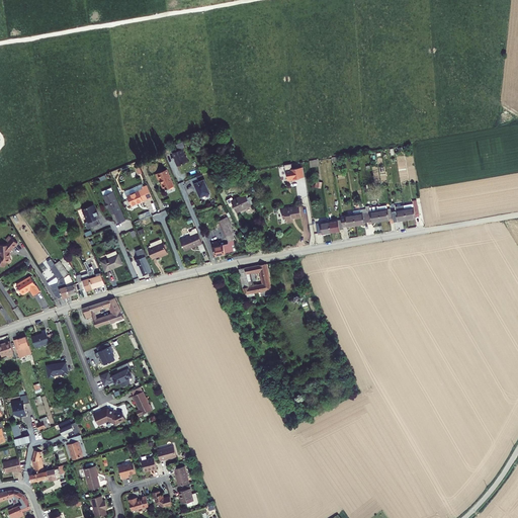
[(179,149),(173,151),(178,164),(189,160),(186,154),(186,155),(183,148),(186,146),(184,139),(177,142),(179,149)]
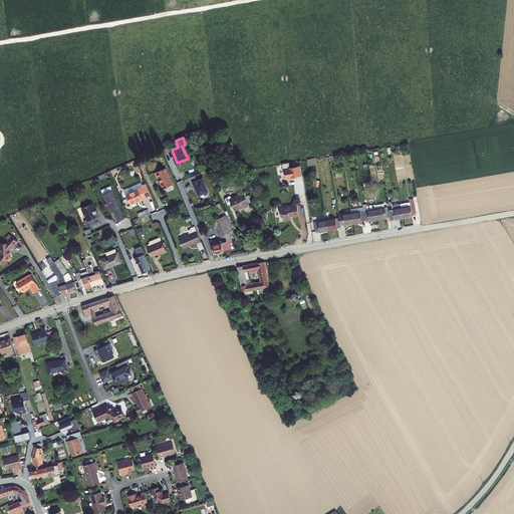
[(308,166),(318,164),(316,157),(307,159),(308,166)]
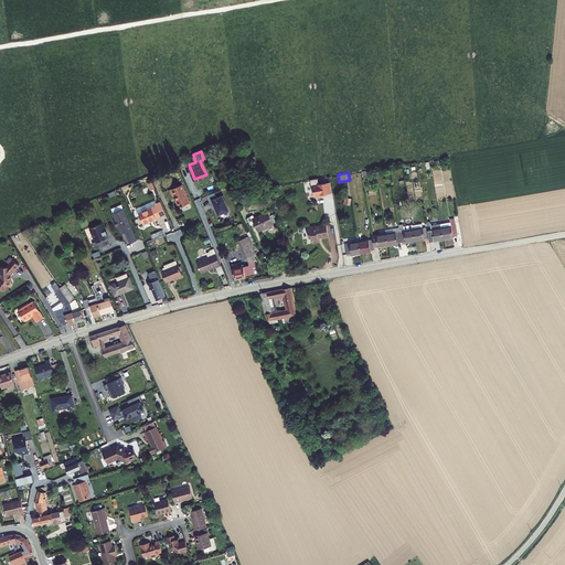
[(318,179),(309,180),(310,185),(312,185),(312,187),(313,195),(316,196),(322,195),(323,194),(332,193),(330,182),(320,183),(320,184),(319,184),(318,179)]
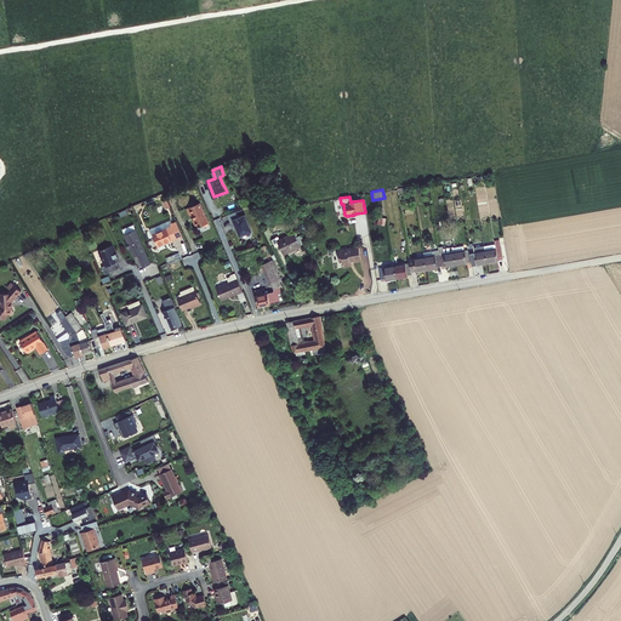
[(201,199),(188,205),(191,214),(193,212),(195,216),(194,217),(198,226),(210,220),(201,199)]
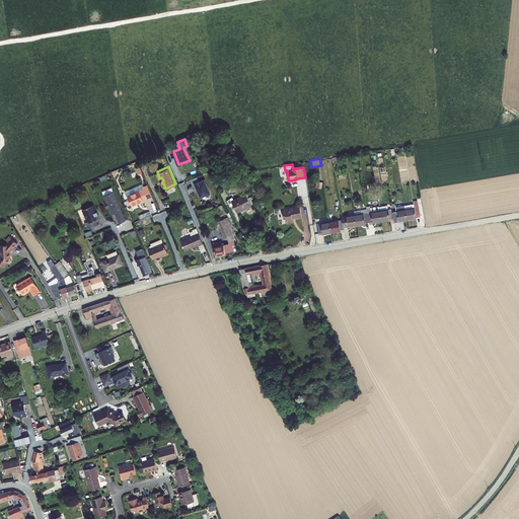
[(201,180),(199,174),(192,177),(195,187),(198,186),(202,196),(212,192),(206,177),(201,180)]
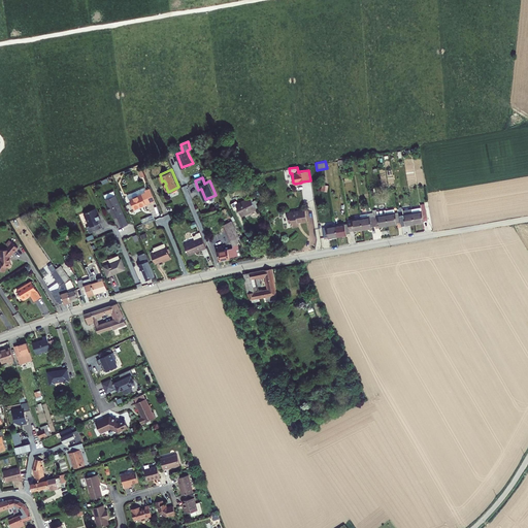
[(130,197),(135,207),(156,199),(151,186),(145,188),(146,190),(130,197)]
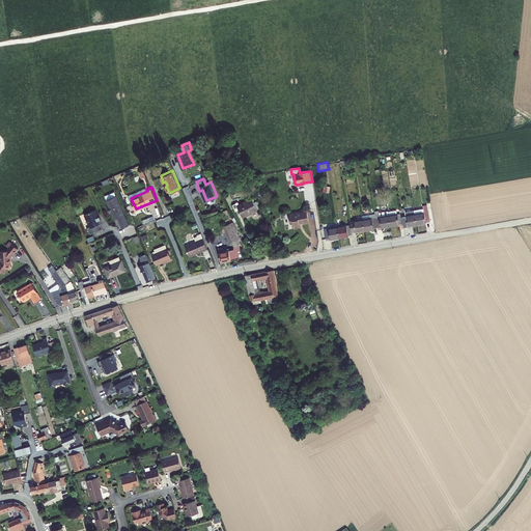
[(117,195),(108,200),(110,205),(109,206),(112,213),(113,212),(116,219),(119,217),(124,227),(131,225),(117,195)]
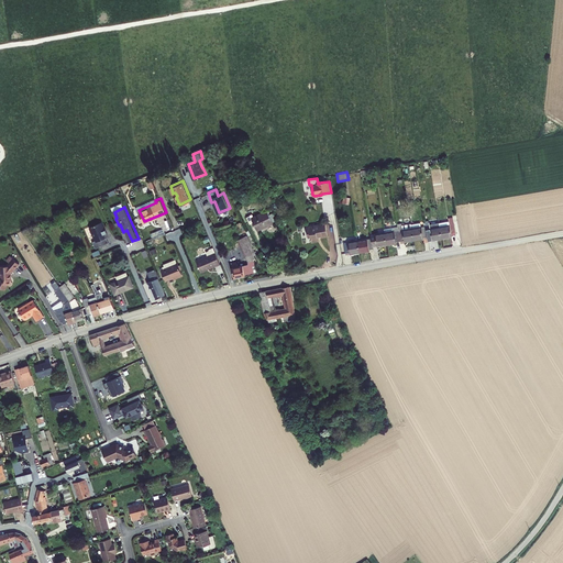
[(250,212),(246,214),(249,221),(253,219),(257,228),(273,220),(266,207),(251,214),(250,212)]
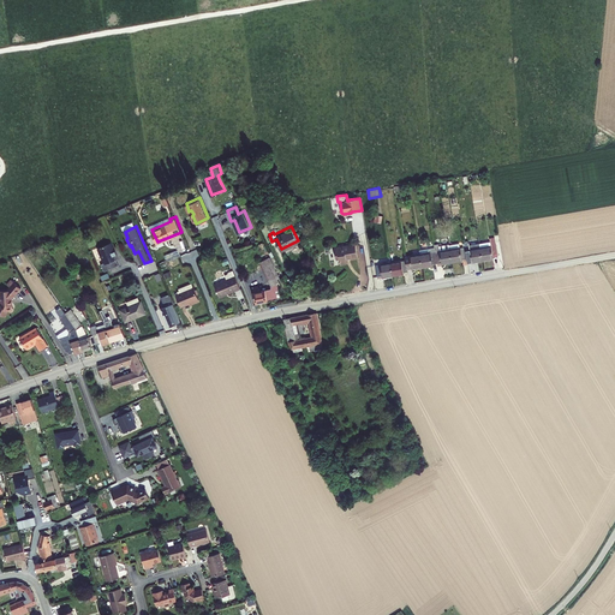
[(491,242),(481,243),(483,257),(495,256),(494,254),(497,252),(494,232),(489,232),(490,237),(491,242)]
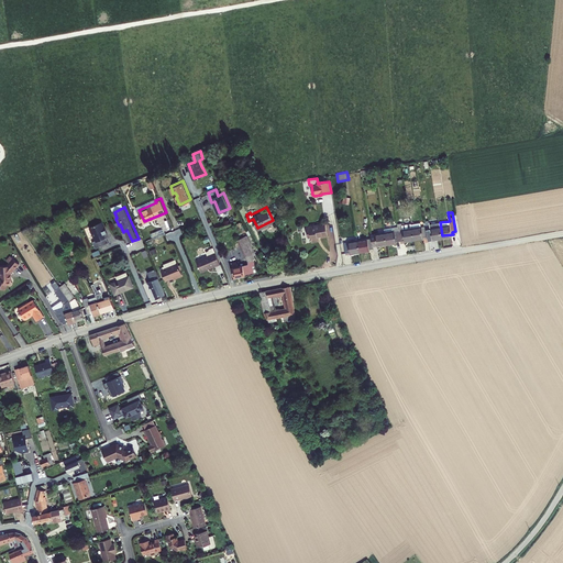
[(410,220),(411,224),(414,236),(423,235),(423,233),(428,233),(426,224),(426,222),(420,223),(419,219),(410,220)]
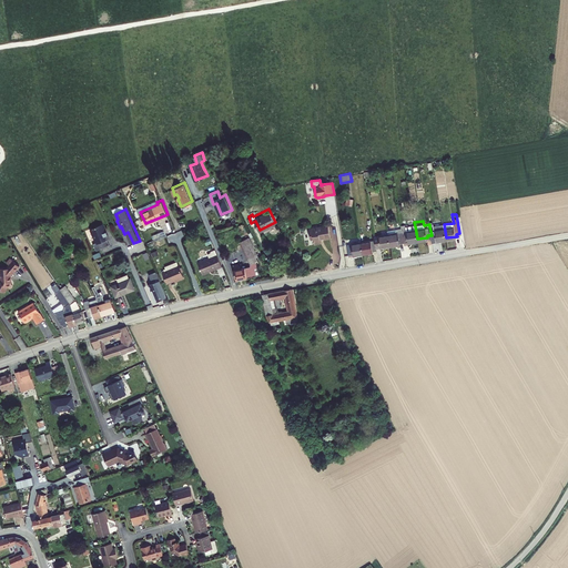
[(104,222),(93,226),(97,236),(98,240),(95,242),(99,250),(112,244),(110,239),(112,237),(110,234),(111,233),(109,230),(108,231),(107,229),(107,227),(104,222)]
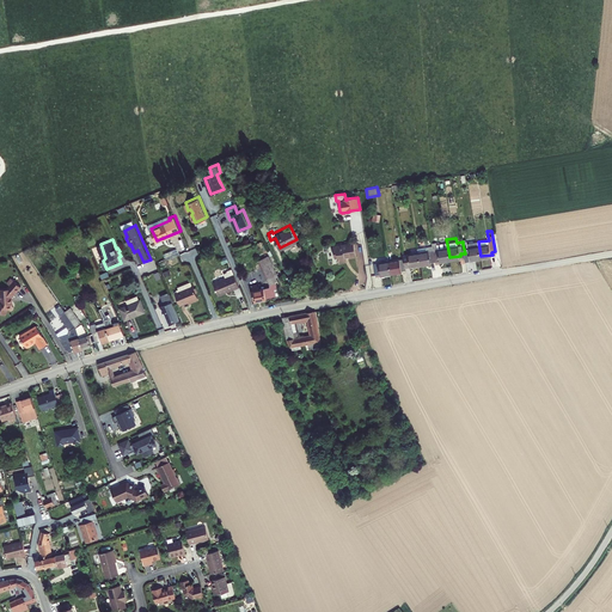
[(354,239),(332,243),(334,254),(337,254),(338,259),(344,258),(343,252),(348,252),(348,256),(355,255),(354,239)]
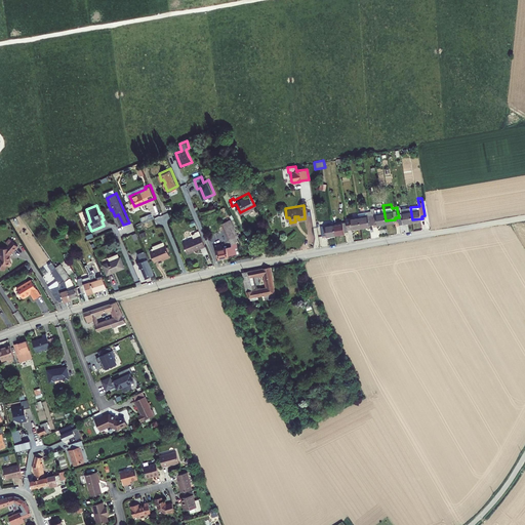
[(374,207),(370,208),(372,221),(376,220),(376,223),(386,220),(384,209),(374,210),(374,207)]
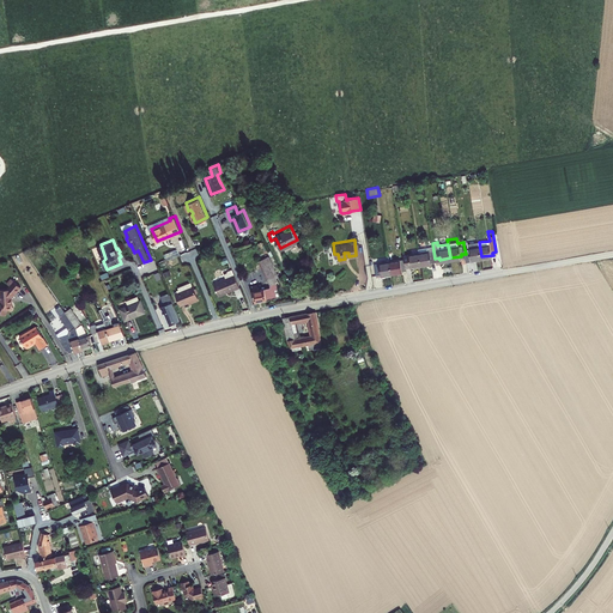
[(468,244),(463,244),(466,254),(466,258),(471,256),(471,259),(481,256),(479,242),(468,244)]
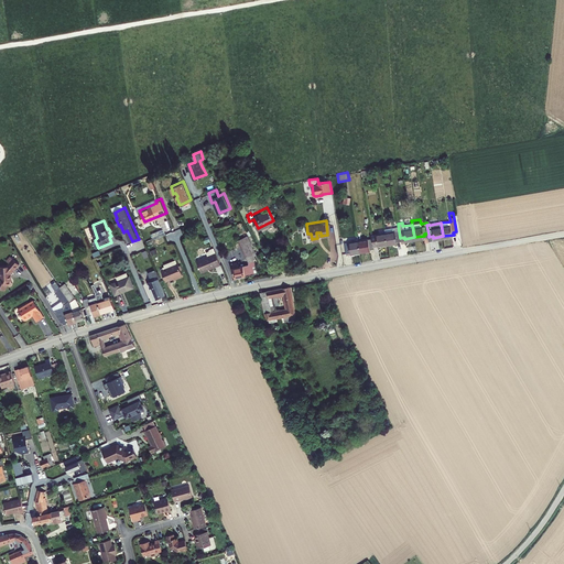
[(394,228),(384,229),(387,241),(396,240),(396,238),(400,238),(398,224),(393,225),(394,228)]
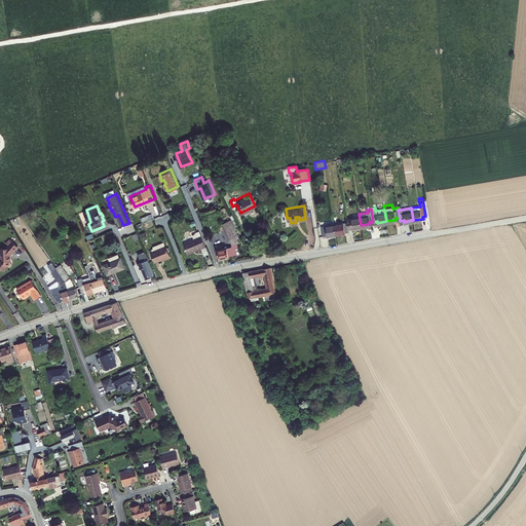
[(346,216),(346,219),(348,225),(348,226),(351,225),(352,227),(361,225),(359,214),(346,216)]
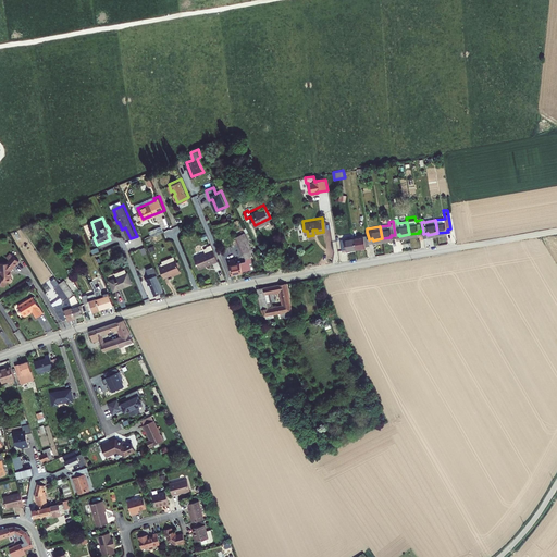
[(367,232),(354,234),(356,246),(366,244),(366,243),(369,242),(369,239),(369,238),(367,232)]
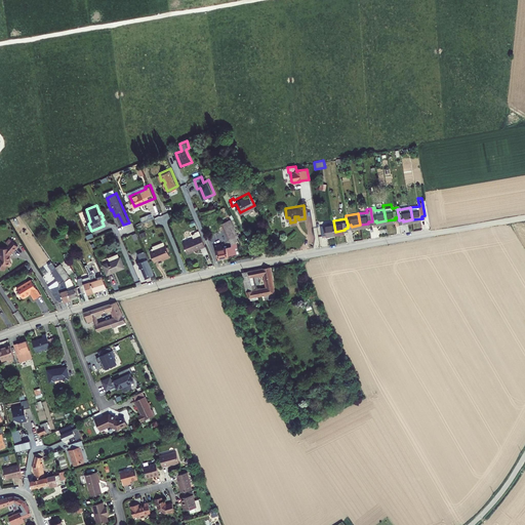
[(231,219),(223,224),(232,245),(218,248),(220,258),(239,254),(237,243),(240,241),(231,219)]
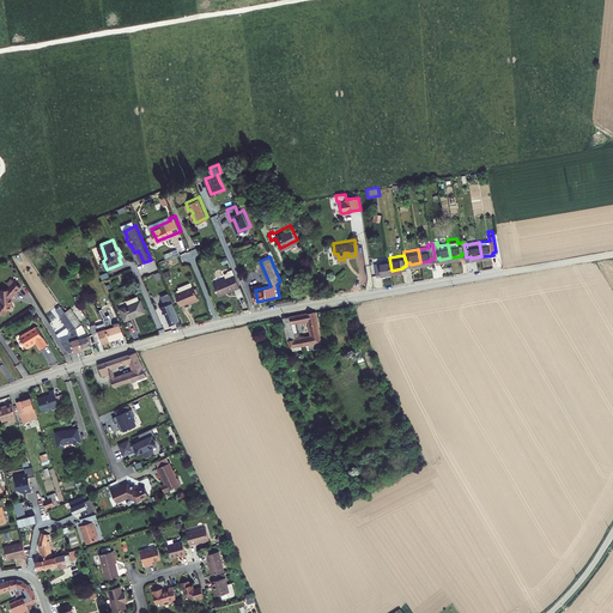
[(389,258),(375,260),(377,271),(381,271),(381,273),(392,271),(389,258)]
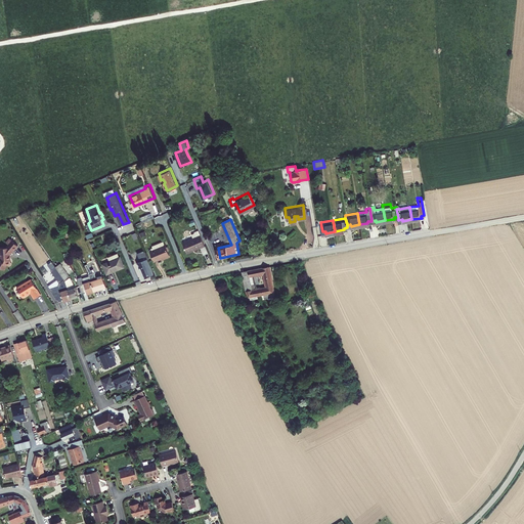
[(194,238),(184,243),(188,254),(203,248),(204,249),(207,247),(203,235),(201,230),(197,232),(197,233),(193,234),(194,238)]
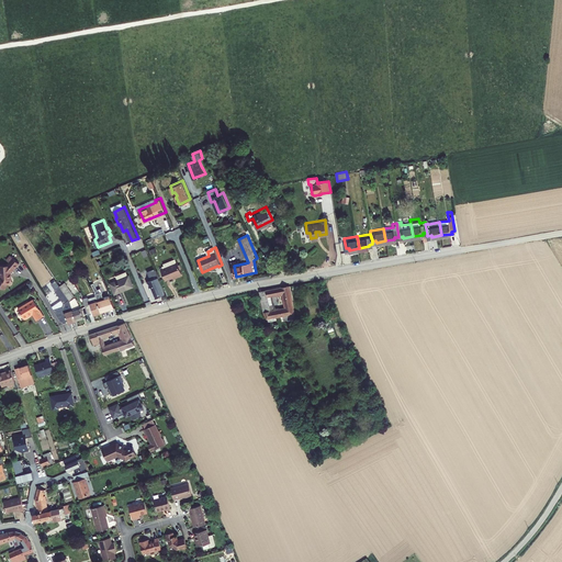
[(22,261),(13,255),(9,259),(12,261),(9,263),(2,265),(1,266),(1,270),(2,270),(2,276),(0,280),(0,283),(7,288),(10,282),(12,283),(14,280),(13,279),(13,278),(13,271),(22,261)]
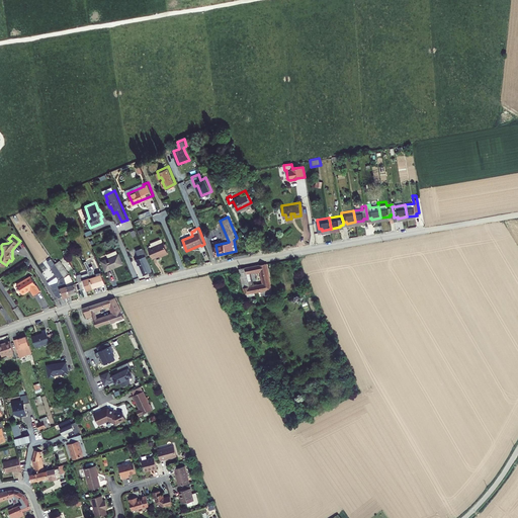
[(149,247),(150,248),(163,243),(162,239),(151,244),(151,246),(149,247)]
